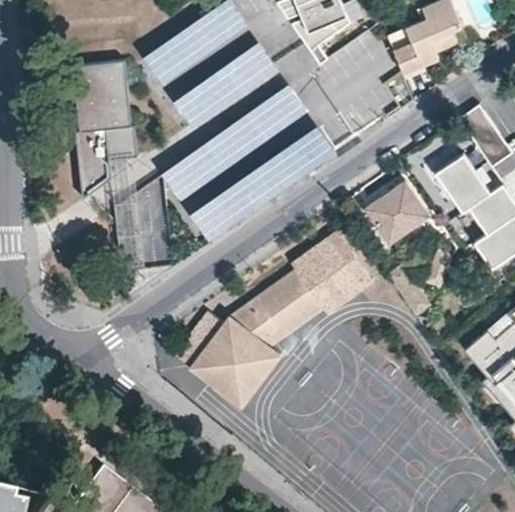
[(289,0),(278,5),(290,20),(301,15),(305,23),(295,28),(316,73),(334,64),(327,48),(365,30),(349,0),(289,0)]
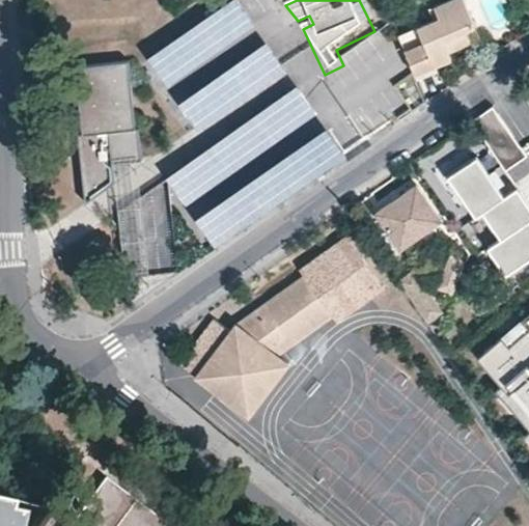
[(435,22),(396,37),(416,84),(437,75),(434,70),(450,62),(446,55),(441,43),(474,29),(462,0),(454,0),(430,11),(435,22)]
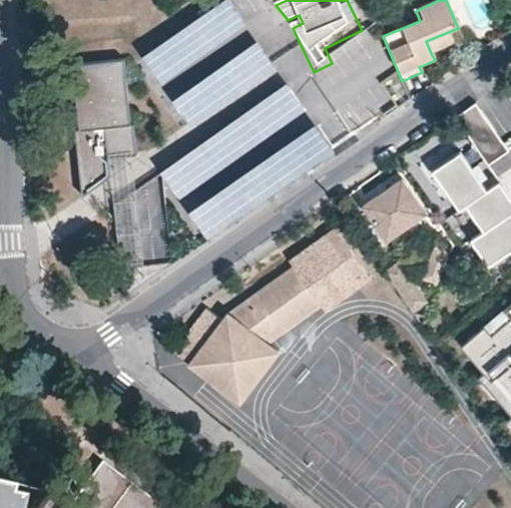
[(426,41),(431,53),(463,40),(458,28),(426,41)]
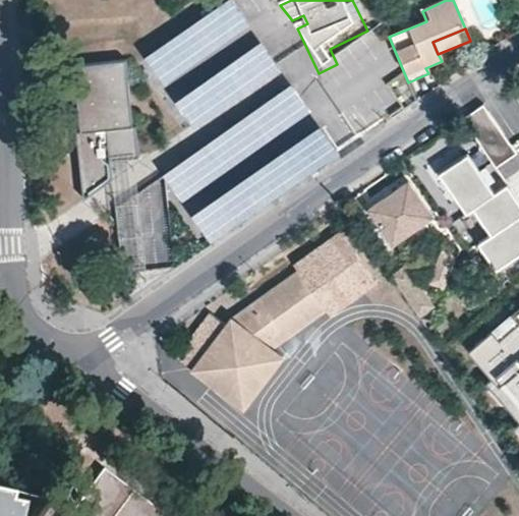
[(131,159),(125,63),(71,67),(80,201),(109,182),(107,161),(131,159)]
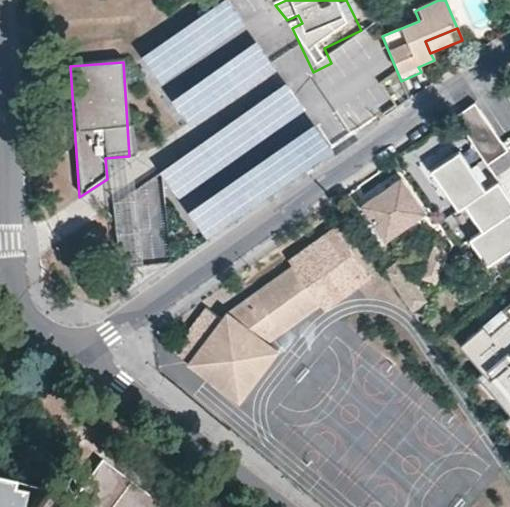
[(507,154),(476,109),(459,121),(490,165),(507,154)]
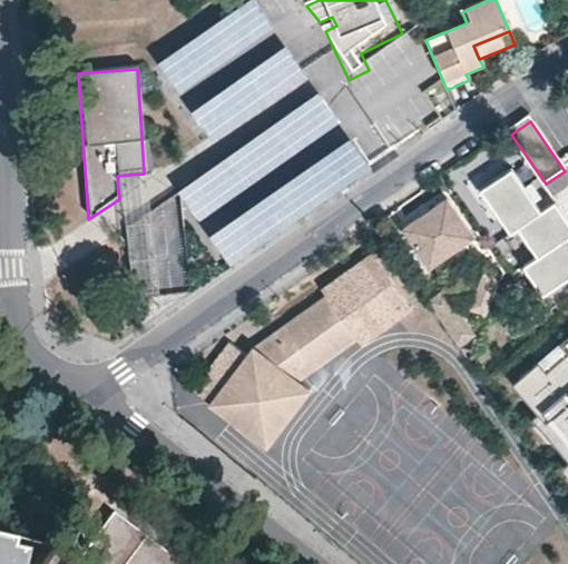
[(546,209),(554,204),(524,161),(509,172),(538,214),(546,209)]
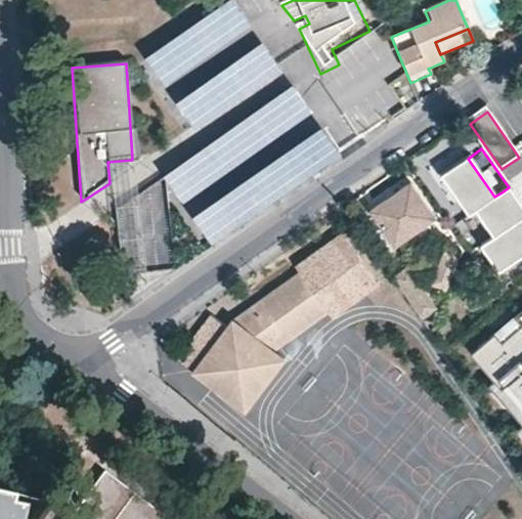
[(475,211),(494,197),(468,159),(441,177),(468,216),(475,211)]
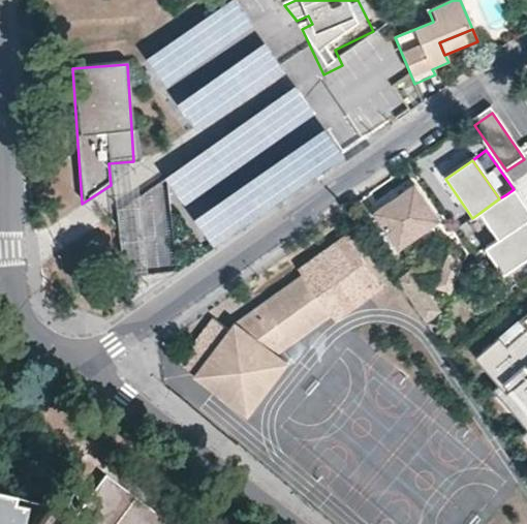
[(412,186),(372,213),(397,248),(436,220),(412,186)]
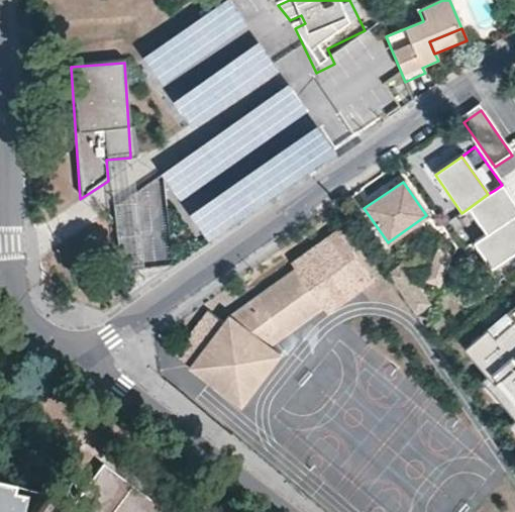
[(514,203),(502,185),(495,190),(514,216),(514,217),(514,203)]
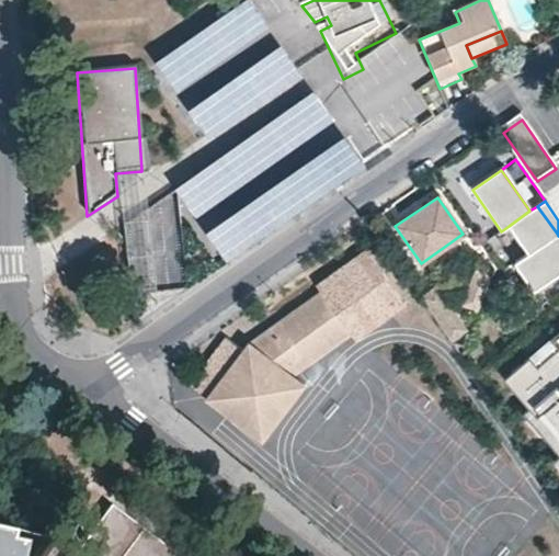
[(529,254),(558,235),(537,206),(529,211),(509,226),(529,254)]
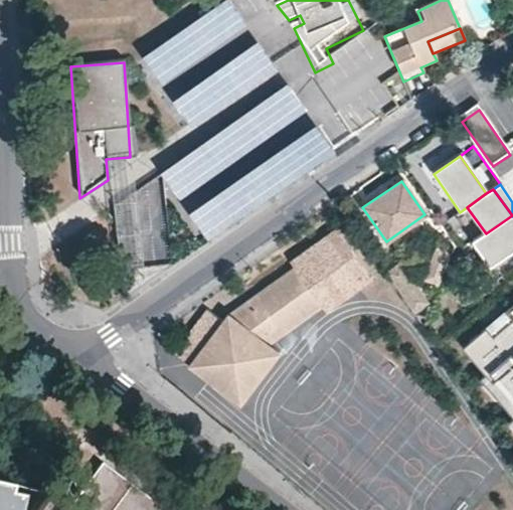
[(490,268),(512,250),(512,216),(512,215),(486,233),(472,242),(490,268)]
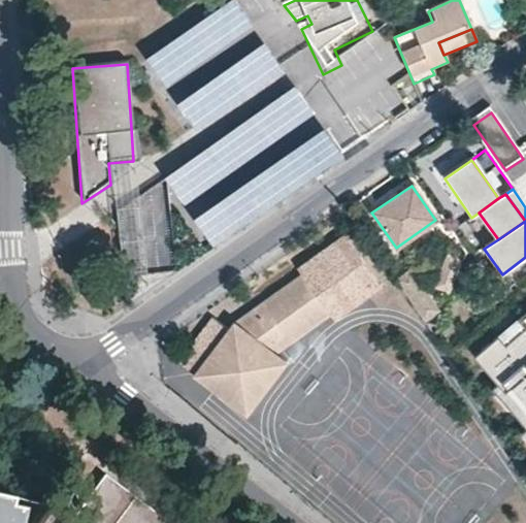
[(343,240),(300,272),(303,276),(331,316),(337,325),(382,293),(343,240)]
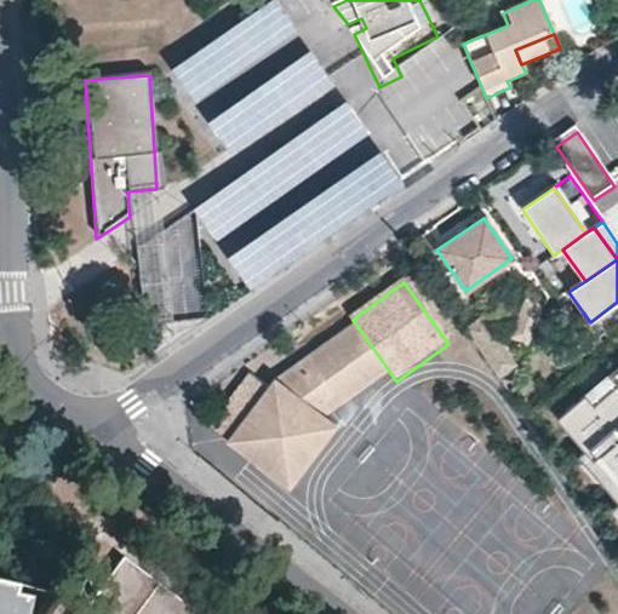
[(527,348),(543,310),(526,303),(511,340),(527,348)]
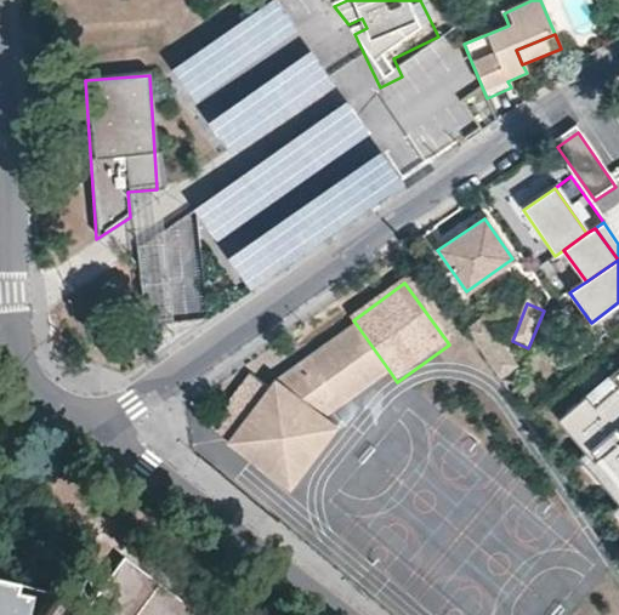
[(521,370),(486,319),(466,331),(503,382),(521,370)]
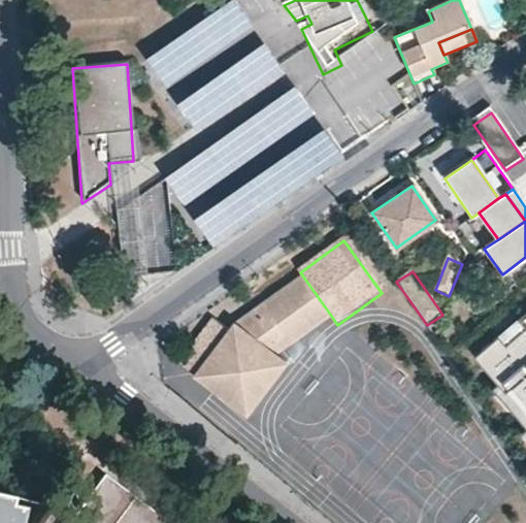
[(208,364),(212,386),(252,414),(288,360),(277,354),(271,350),(285,339),(289,346),(331,316),(303,276),(234,325),(208,364)]
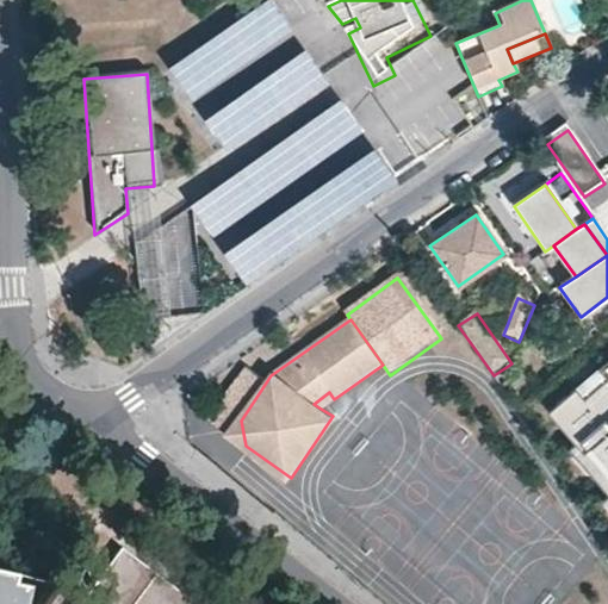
[(607,359),(596,369),(606,381),(583,400),(574,390),(547,412),(575,444),(568,450),(607,494),(607,359)]
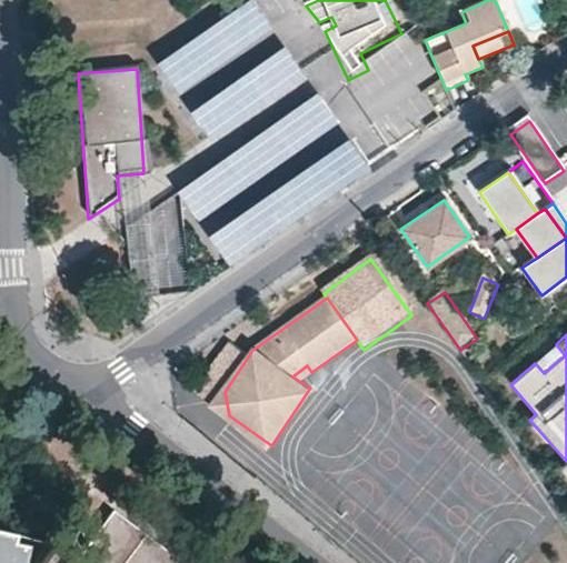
[(556,344),(535,363),(544,373),(565,355),(556,344)]
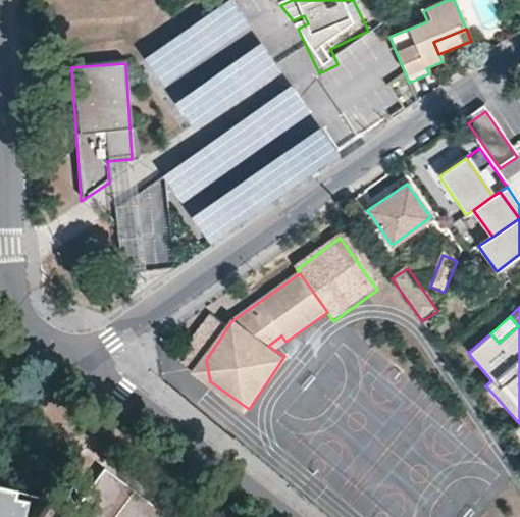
[(268,346),(274,350),(286,342),(281,335),(268,346)]
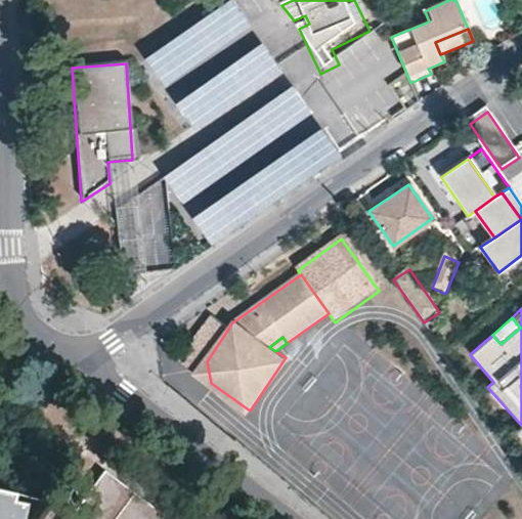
[(198,375),(211,383),(207,361),(198,375)]
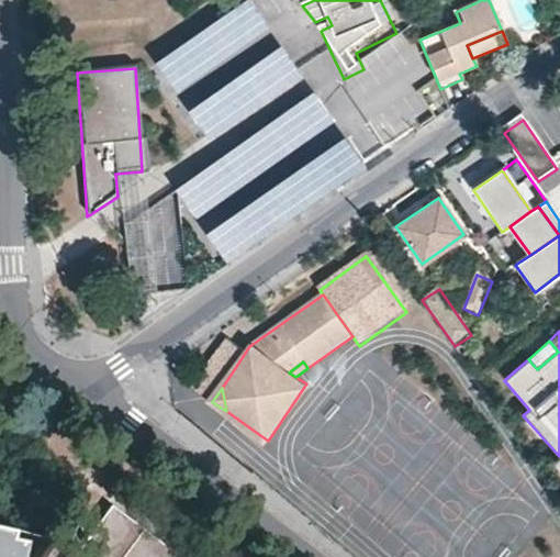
[(172,556),(108,509),(70,556),(172,556)]
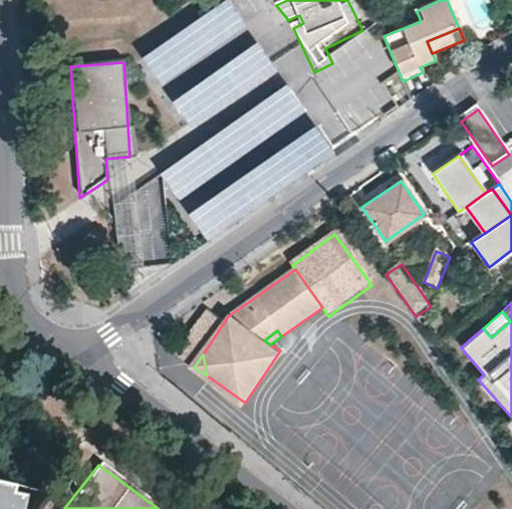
[(38,508),(51,490),(0,478),(0,508),(38,508)]
